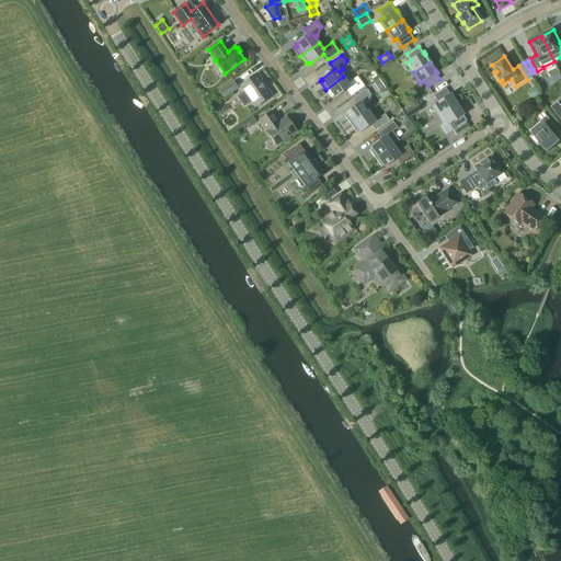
[(241,86),(244,91),(237,96),(244,106),(252,101),(256,106),(271,95),(260,80),(261,79),(258,73),(241,86)]
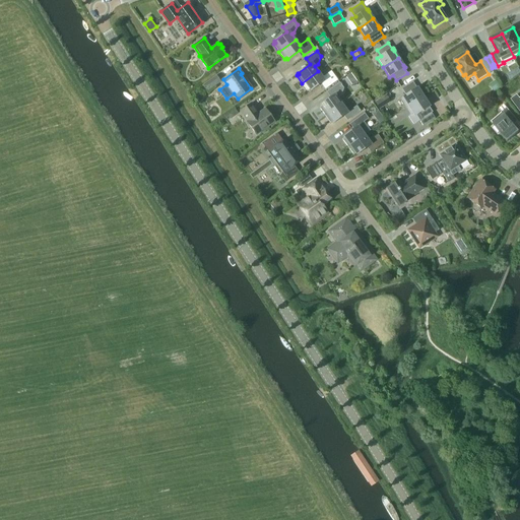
[(318,71),(302,83),(308,91),(310,89),(311,91),(323,82),(327,87),(338,80),(331,70),(322,77),(318,71)]
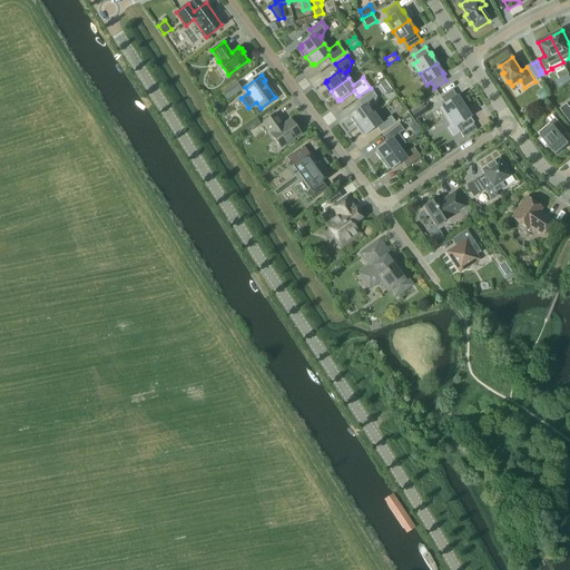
[(237,82),(222,94),(227,100),(242,89),(237,82)]
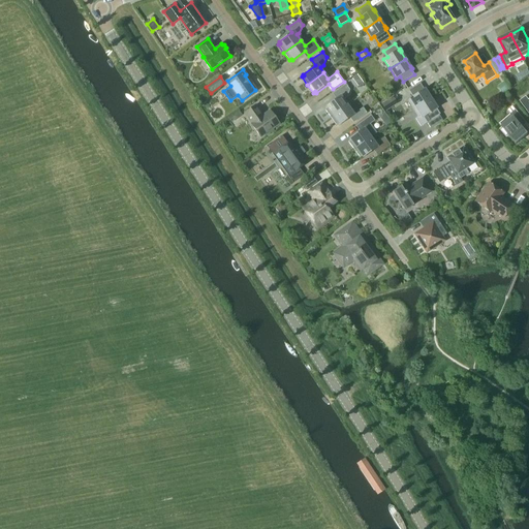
[(498,86),(503,94),(509,89),(504,82),(498,86)]
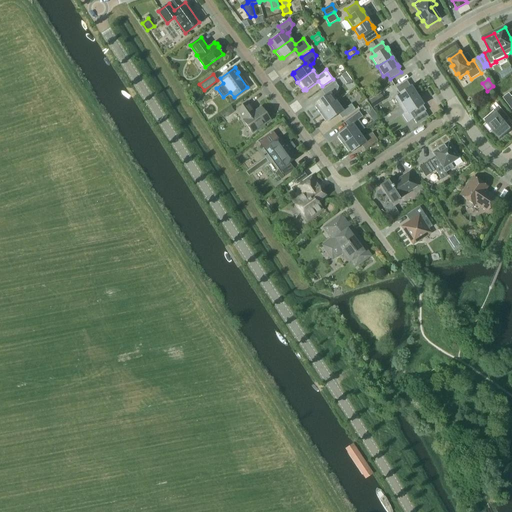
[(394,97),(400,106),(417,95),(413,88),(412,86),(410,86),(406,80),(396,87),(400,93),(394,97)]
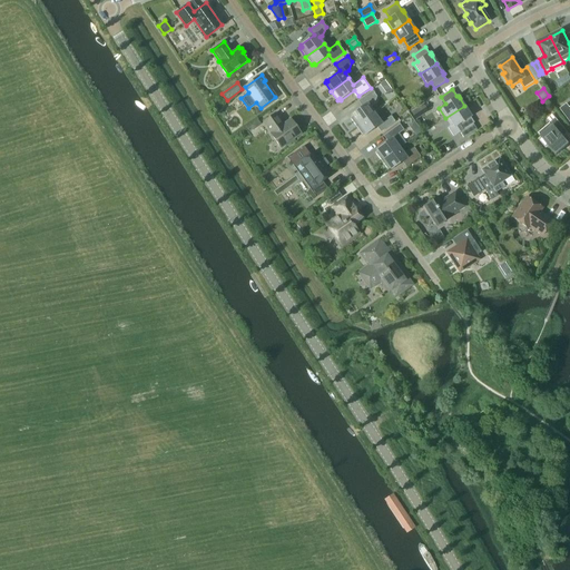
[(350,118),(356,126),(374,112),(371,108),(374,105),(376,96),(373,90),(361,99),(365,105),(351,115),(352,116),(350,118)]
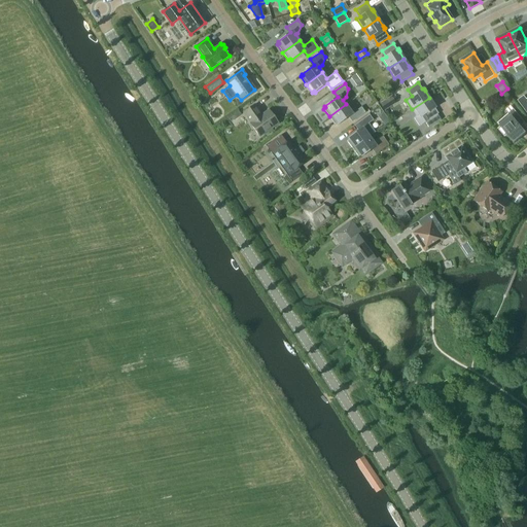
[(384,111),(395,103),(390,96),(379,104),(384,111)]
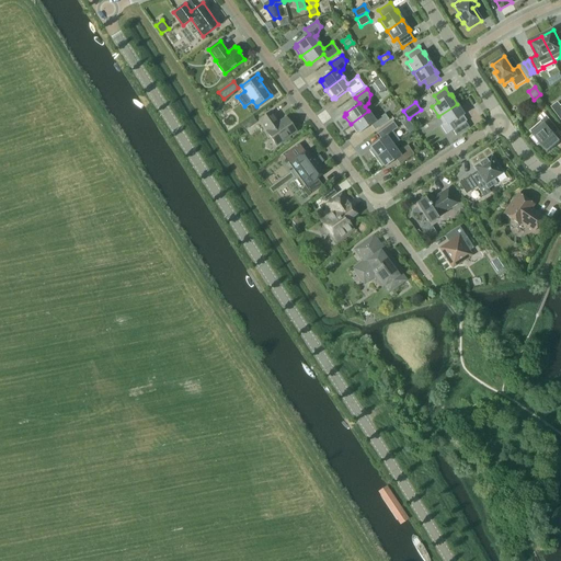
[(560,105),(558,102),(551,106),(560,119),(560,105)]
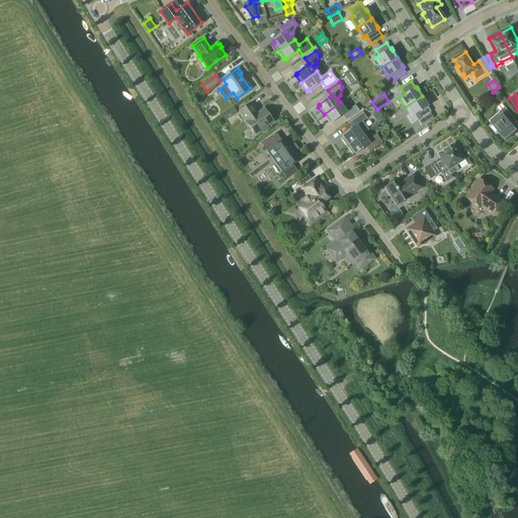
[(427,103),(422,96),(405,107),(410,114),(407,115),(412,123),(431,111),(428,106),(429,105),(427,103)]
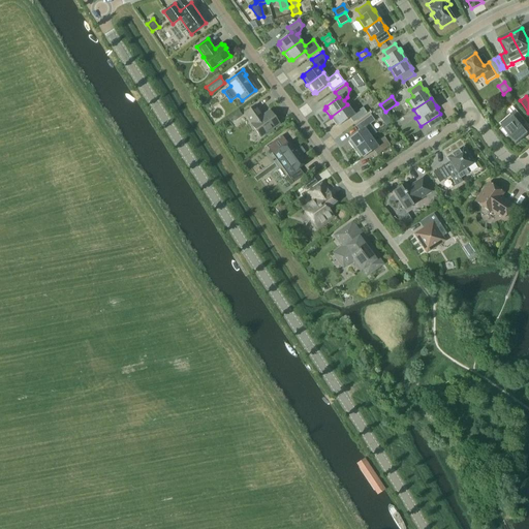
[(347,104),(331,117),(336,125),(338,123),(339,125),(352,116),(356,121),(367,113),(363,107),(354,114),(347,104)]
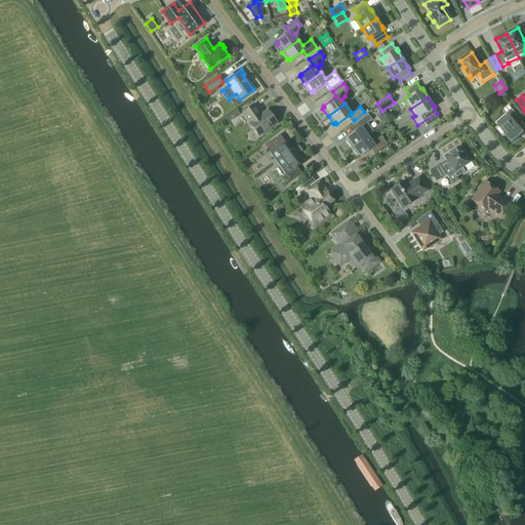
[(277,123),(268,110),(261,114),(254,105),(243,113),(250,122),(249,123),(258,136),(277,123)]
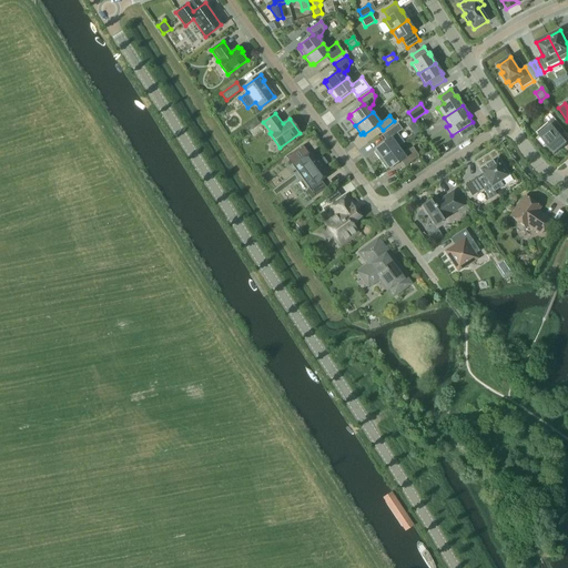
[(555,154),(567,143),(558,133),(564,129),(551,114),(545,119),(548,122),(537,132),(540,137),(538,139),(545,146),(547,144),(555,154)]
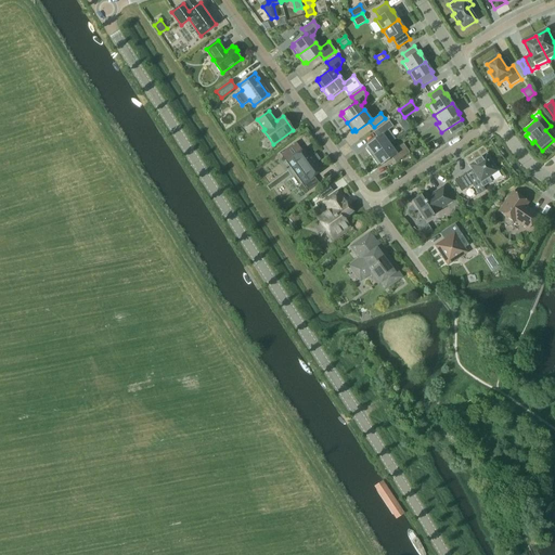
[(365,149),(372,157),(389,144),(383,134),(394,127),(389,120),(376,130),(381,136),(366,145),(368,147),(365,149)]
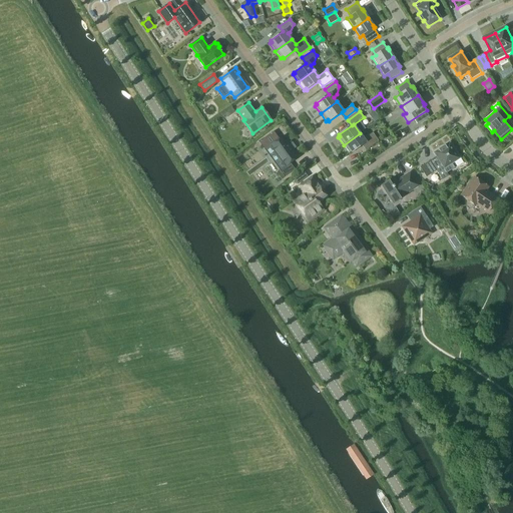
[(360,133),(344,145),(349,152),(351,151),(352,152),(365,143),(368,148),(379,141),(373,132),(364,138),(360,133)]
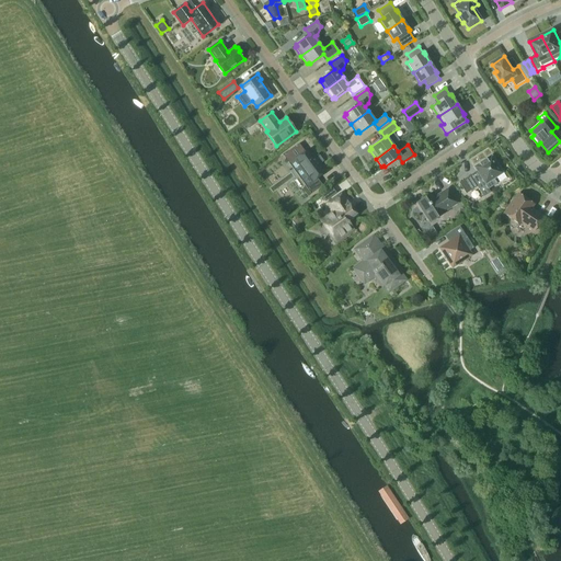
[(289,163),(306,186),(311,194),(322,185),(318,179),(327,172),(309,149),(289,163)]
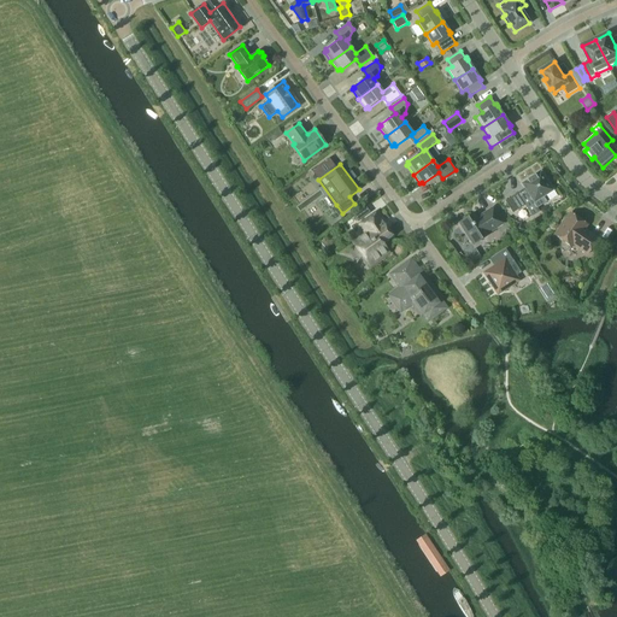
[(539,212),(536,207),(546,203),(542,198),(554,191),(541,170),(521,183),(527,194),(521,198),(517,193),(505,201),(512,213),(526,205),(532,216),(539,212)]
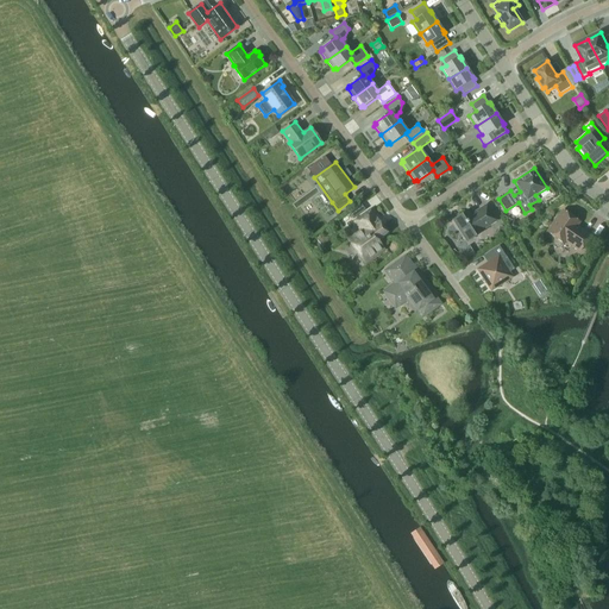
[(360,203),(349,212),(353,219),(365,211),(360,203)]
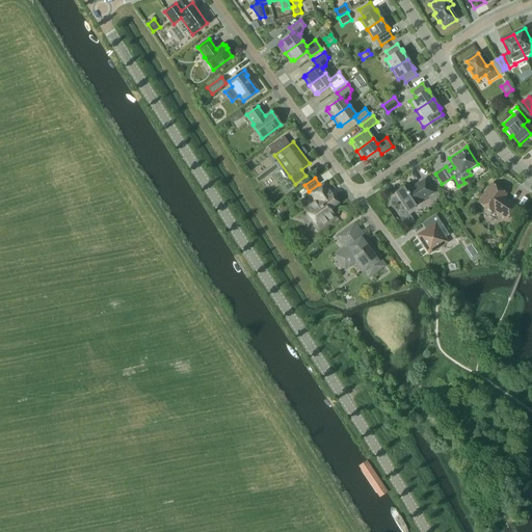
[(396,192),(407,211),(423,202),(422,201),(433,192),(425,179),(414,186),(410,183),(396,192)]
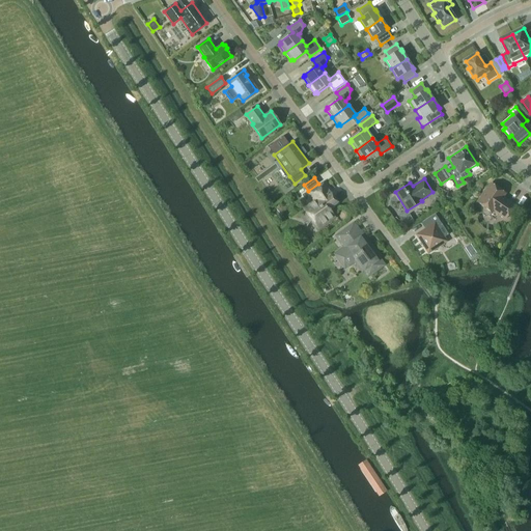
[(314,199),(306,205),(303,208),(307,215),(308,214),(317,227),(333,216),(329,208),(336,203),(331,197),(333,196),(324,183),(309,193),(314,199)]
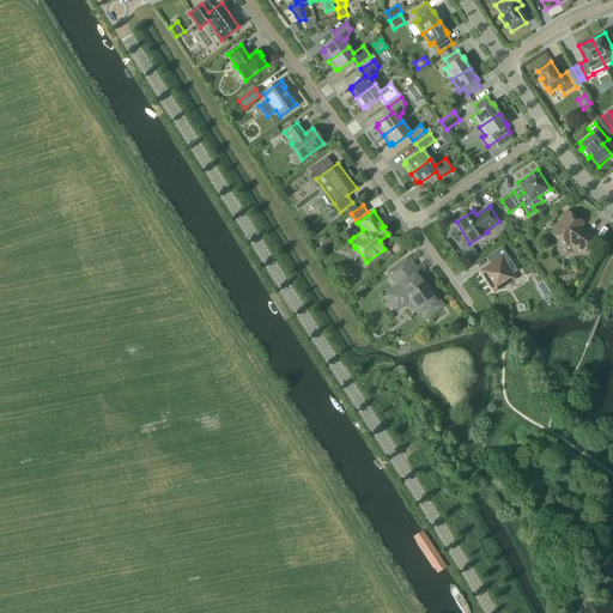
[(581,228),(583,224),(566,212),(551,234),(568,246),(569,243),(583,253),(594,237),(581,228)]
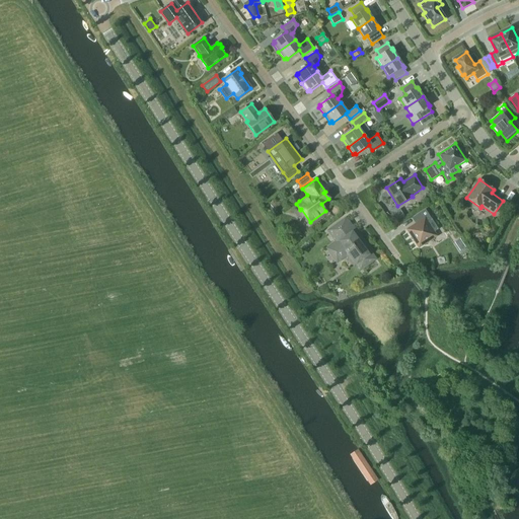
[(406,229),(419,247),(433,238),(434,232),(428,222),(432,219),(425,210),(415,216),(419,222),(406,229)]
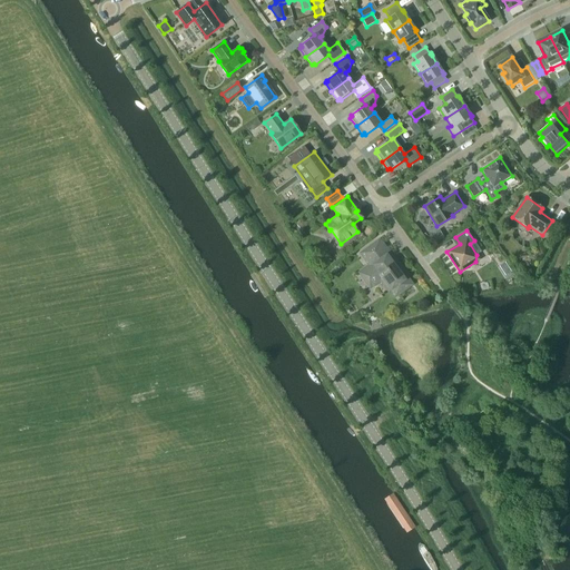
[(397,293),(410,284),(405,277),(408,276),(397,264),(395,265),(389,255),(387,256),(379,243),(381,242),(381,241),(361,255),(362,255),(363,254),(370,263),(371,262),(374,265),(364,273),(372,283),(380,277),(385,284),(386,283),(391,290),(393,287),(397,293)]
